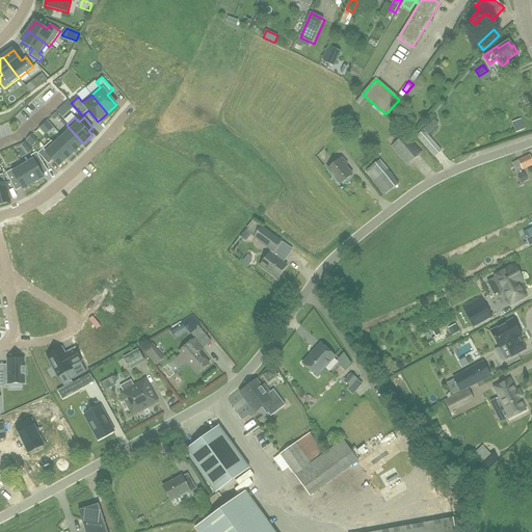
[(512,123),(516,133),(525,130),(521,120),(512,123)]
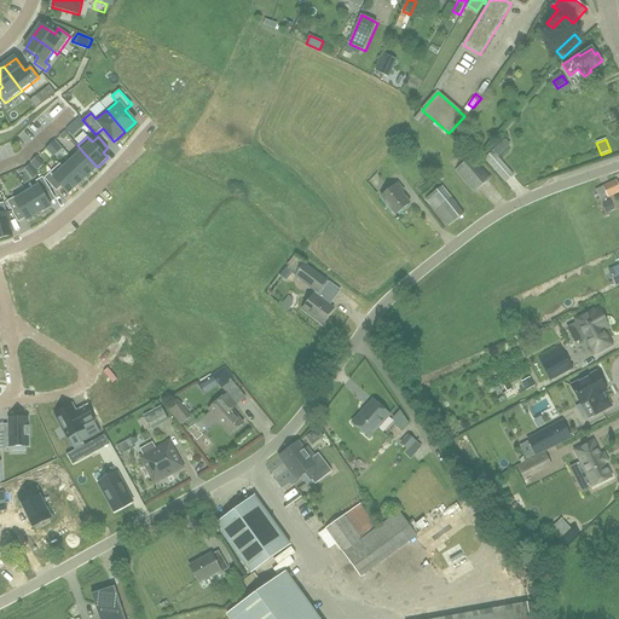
[(140,145),(134,150),(140,158),(148,152),(140,145)]
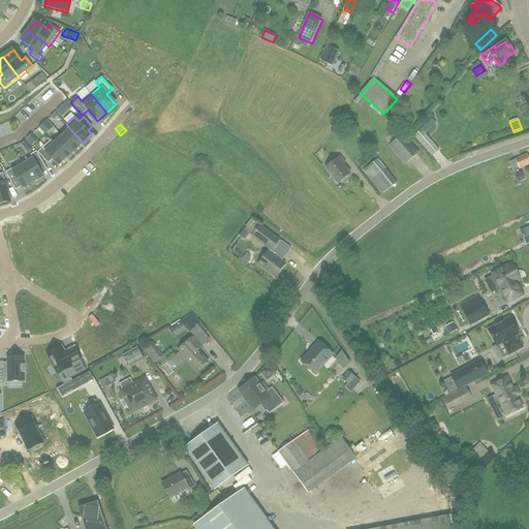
[(65,134),(62,136),(74,150),(78,148),(83,143),(70,129),(65,134)]
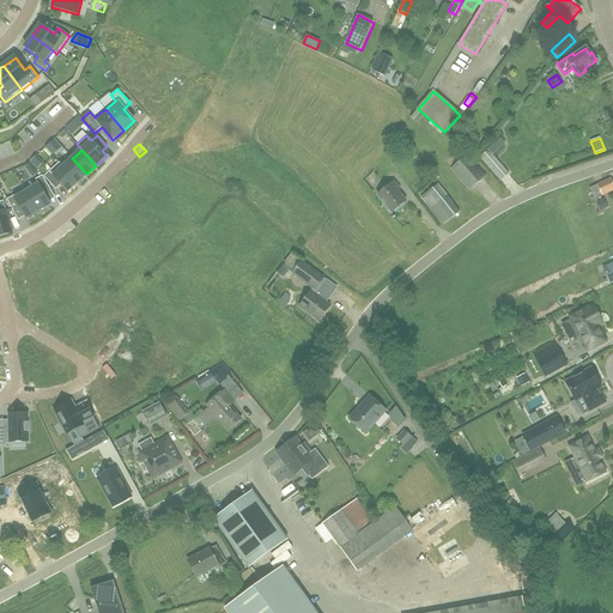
[(501,181),(509,174),(489,151),(480,157),(501,181)]
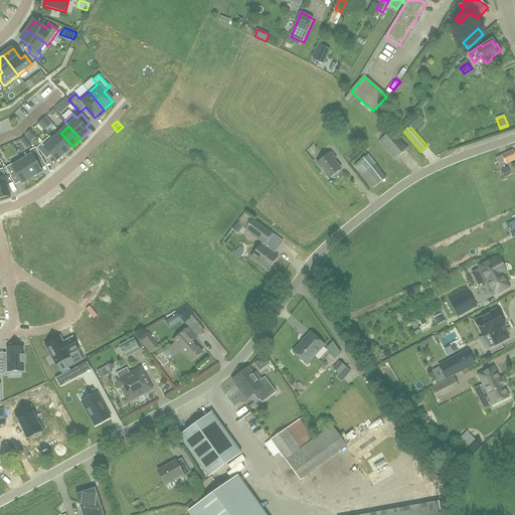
[(394,160),(408,148),(392,130),(378,142),(394,160)]
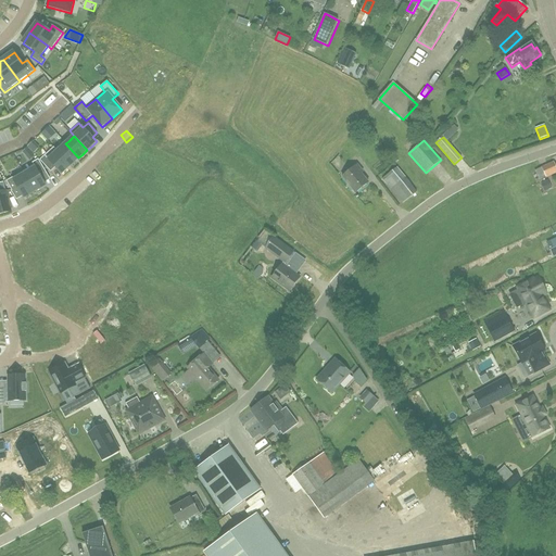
[(59,150),(57,152),(71,166),(72,164),(78,158),(65,143),(59,150)]
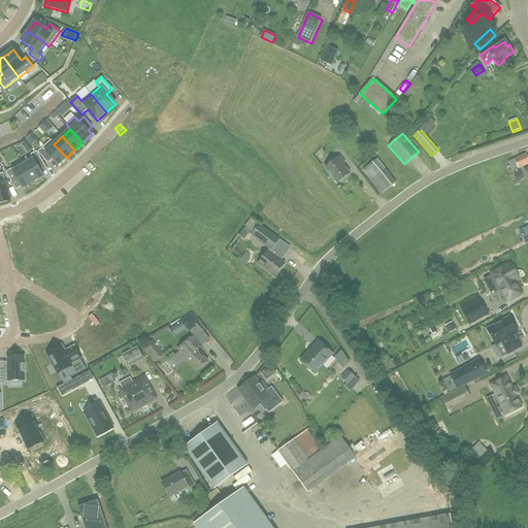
[(42,149),(37,153),(48,164),(53,159),(58,165),(67,158),(54,144),(51,140),(42,149)]
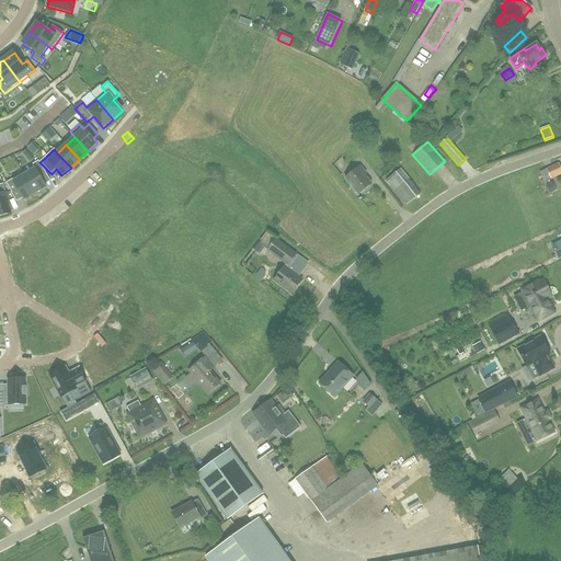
[(33,168),(23,173),(35,195),(47,189),(39,176),(46,173),(38,161),(32,164),(33,168)]
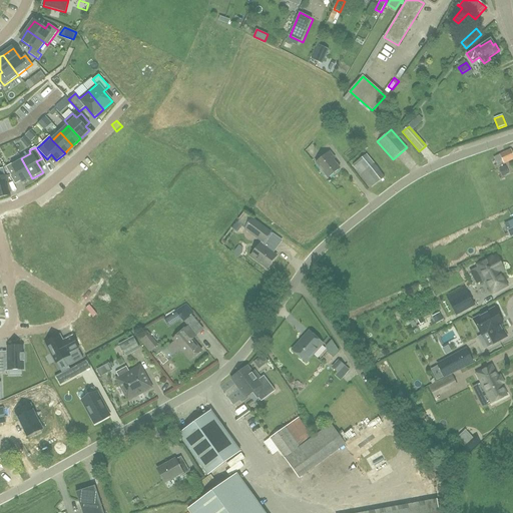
[(498,166),(512,158),(512,154),(511,149),(494,157),(498,166)]
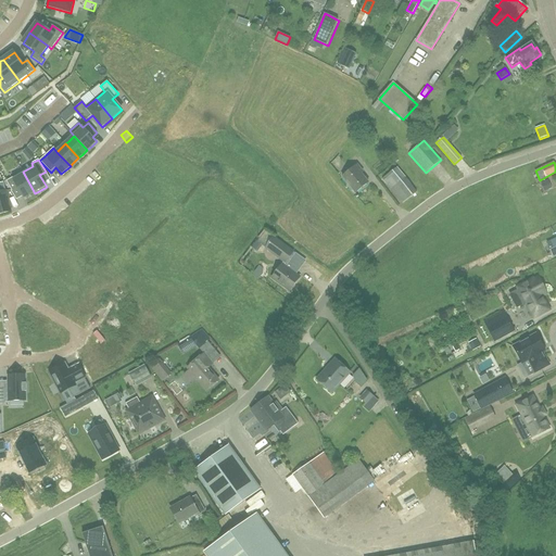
[(356,193),(368,182),(362,174),(363,172),(357,164),(342,177),(356,193)]
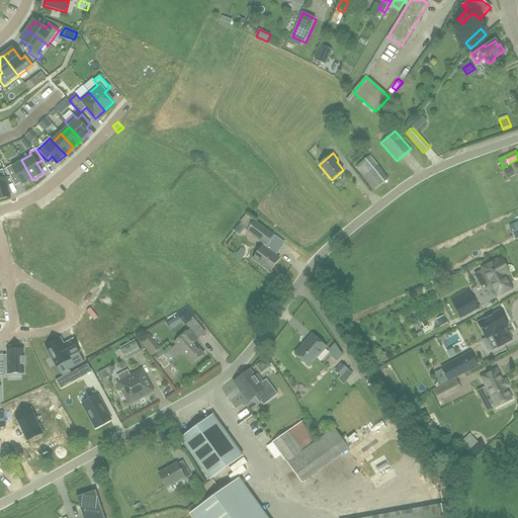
[(90,169),(99,161),(93,155),(84,163),(90,169)]
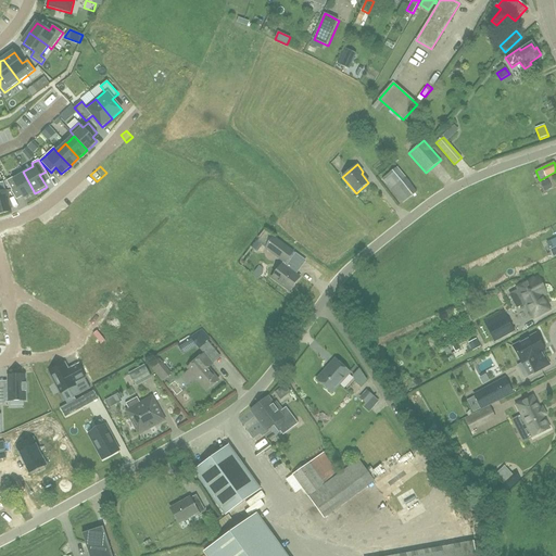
[(403,203),(417,192),(396,167),(383,179),(403,203)]
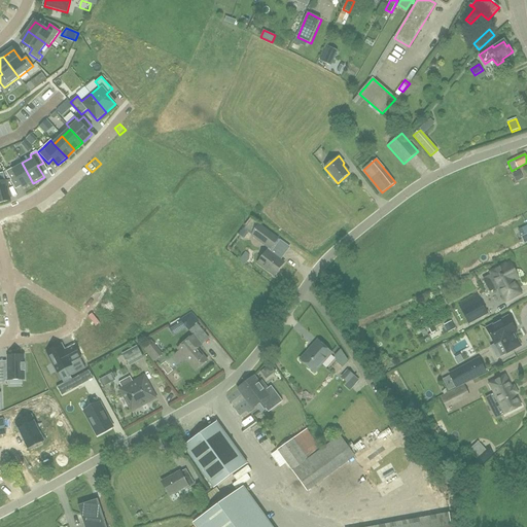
[(16,178),(23,189),(33,183),(22,163),(6,172),(11,181),(16,178)]
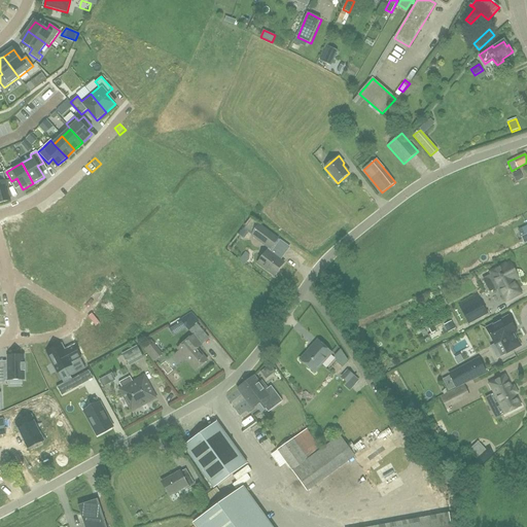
[(3,173),(0,173),(0,203),(10,201),(5,181),(3,173)]
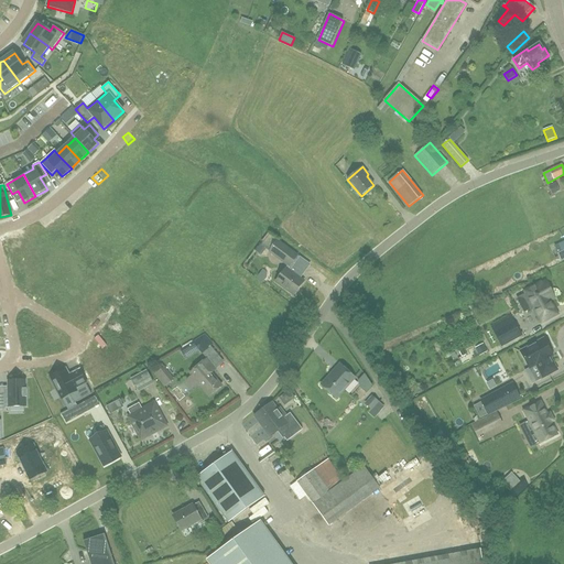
[(64,212),(83,201),(78,193),(60,205),(64,212)]
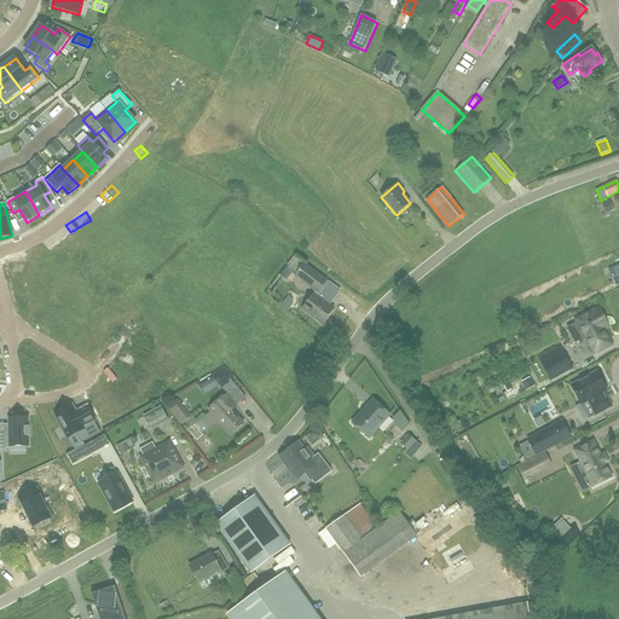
[(305,264),(296,276),(318,293),(328,281),(305,264)]
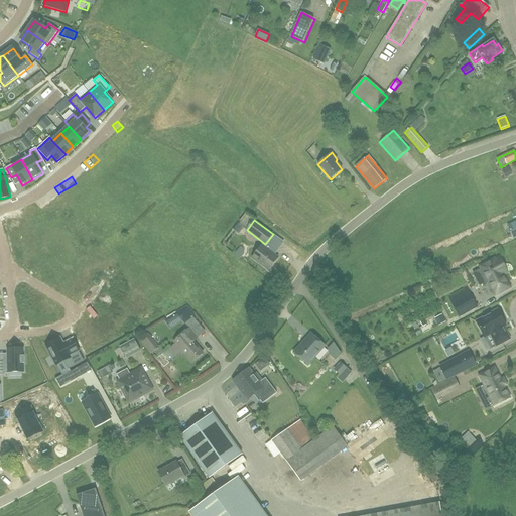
[(253,258),(269,270),(278,257),(263,246),(262,245),(253,258)]
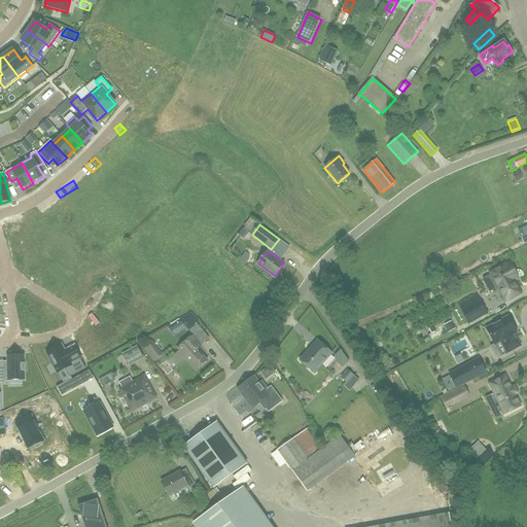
[(518,288),(514,280),(519,278),(511,264),(506,266),(505,265),(484,276),(485,278),(482,280),(489,292),(495,289),(502,304),(520,294),(517,288),(518,288)]
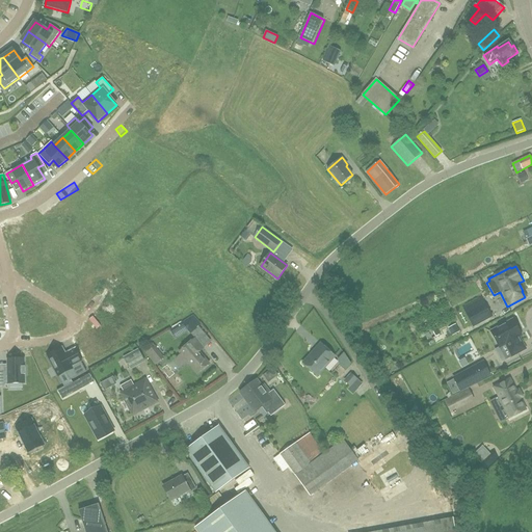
[(484,304),(467,314),(473,325),(490,315),(484,304)]
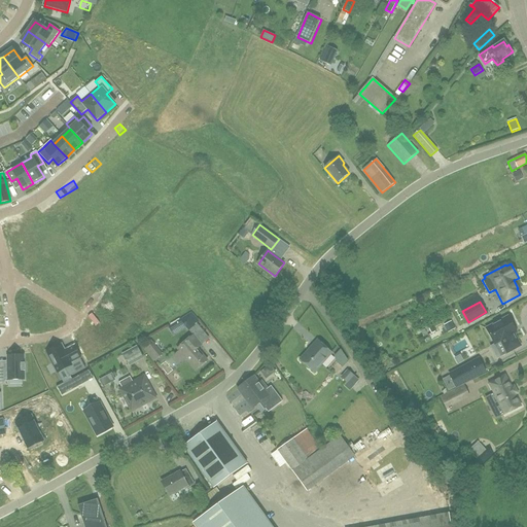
[(508,317),(487,328),(495,344),(500,341),(507,352),(520,346),(517,340),(514,334),(515,332),(513,328),(514,327),(513,325),(510,319),(510,320),(508,317)]
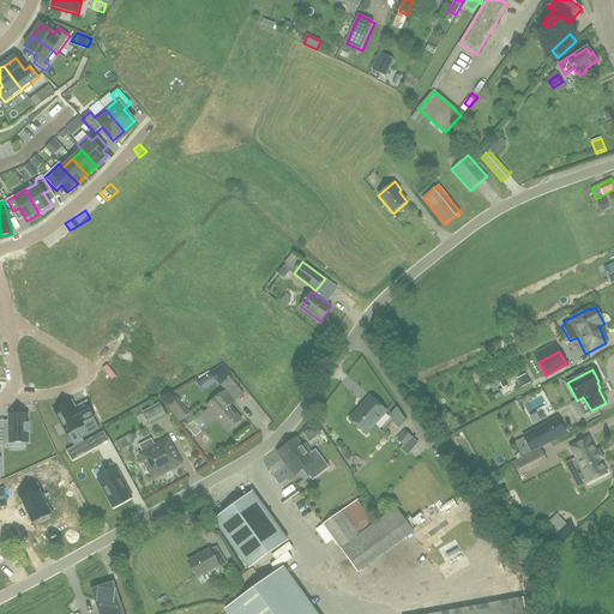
[(230,377),(221,384),(226,390),(228,393),(238,386),(230,377)]
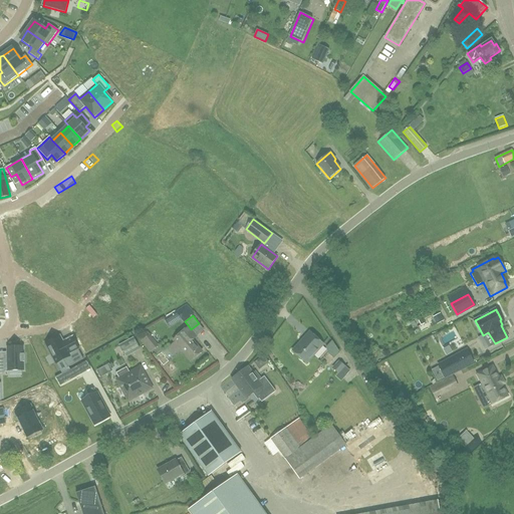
[(197,336),(191,329),(189,326),(172,340),(174,343),(173,344),(179,351),(182,349),(191,360),(202,351),(193,340),(197,336)]
